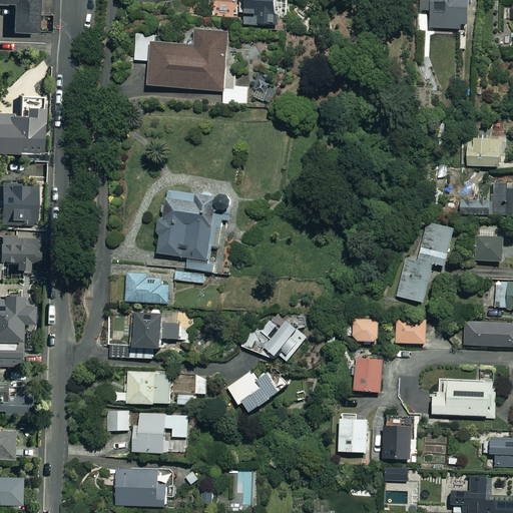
[(0,0),(0,1),(11,2),(11,32),(38,32),(37,0),(0,0)]
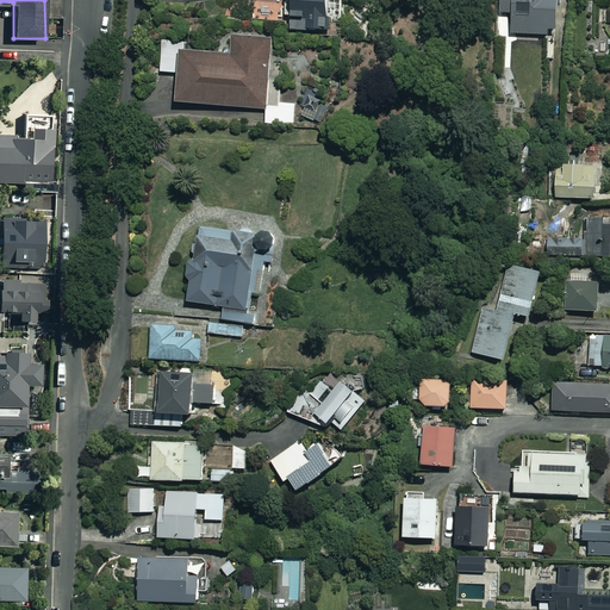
[(285,0),(285,18),(291,18),(291,31),(328,31),(328,19),(343,19),(343,0),(285,0)]
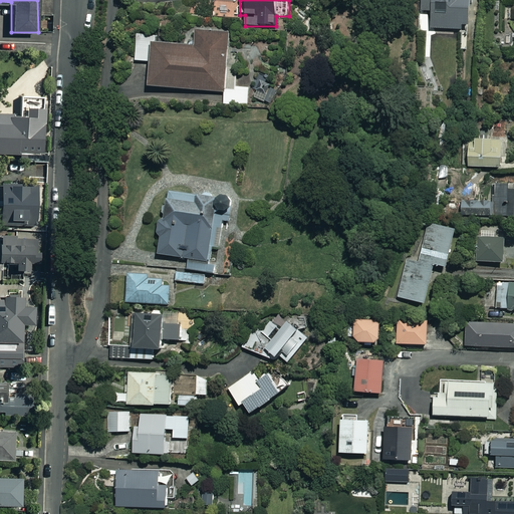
[(462,25),(468,25),(468,0),(422,0),(422,12),(432,12),(432,31),(462,31),(462,25)]
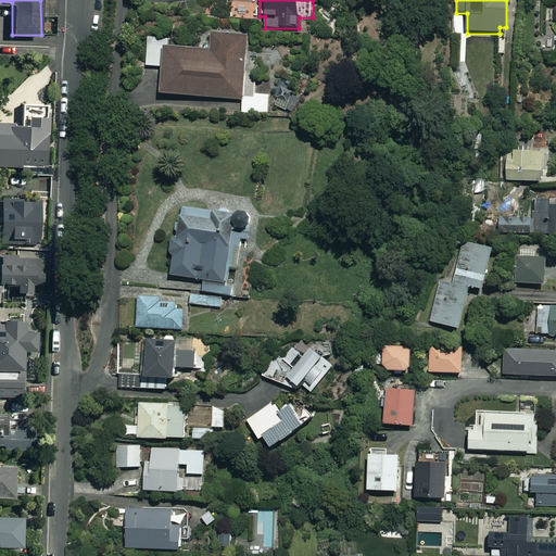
[(220,34),(220,30),(210,29),(210,47),(168,46),(168,38),(148,38),(147,67),(162,67),(162,97),(243,99),(242,113),(272,114),(272,85),(256,85),(256,74),(247,74),(248,35),(220,34)]
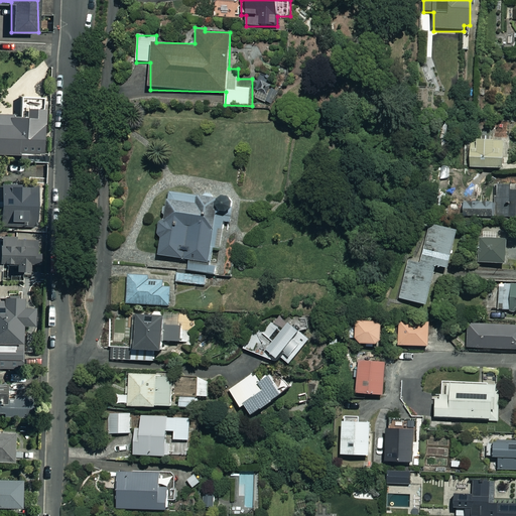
[(13,118),(13,116),(0,116),(0,156),(45,156),(45,119),(26,120),(26,118),(13,118)]
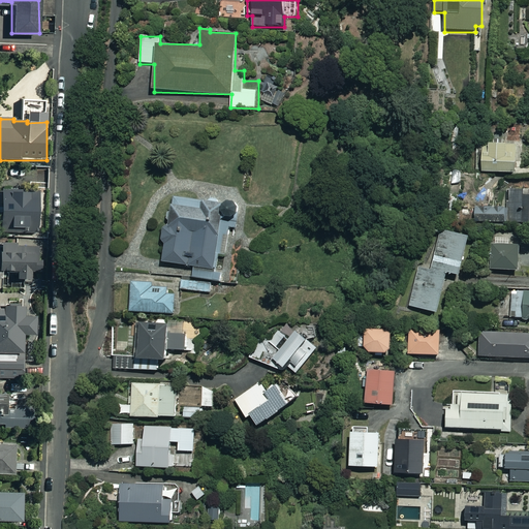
[(517,144),(483,145),(483,174),(518,173),(517,144)]
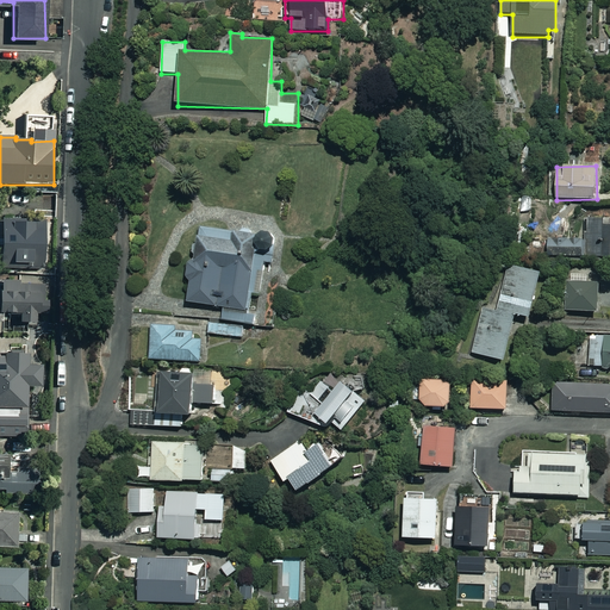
[(42,221),(0,219),(0,269),(42,269),(42,221)]
